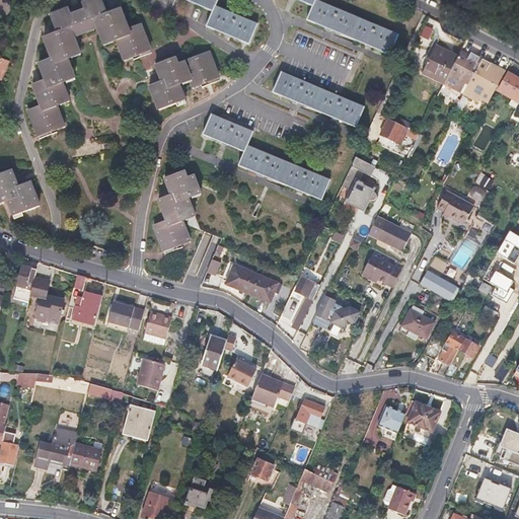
[(62,126),(55,105),(67,100),(61,83),(73,78),(65,58),(78,53),(72,36),(98,26),(105,44),(118,39),(126,58),(132,55),(134,60),(139,58),(137,55),(149,50),(139,23),(127,27),(120,8),(107,12),(102,0),(90,0),(82,3),(85,10),(71,15),(68,8),(48,15),(55,33),(42,39),(50,59),(36,63),(45,81),(30,85),(39,106),(26,110),(38,137),(50,132),(51,135),(57,132),(55,128),(62,126)]
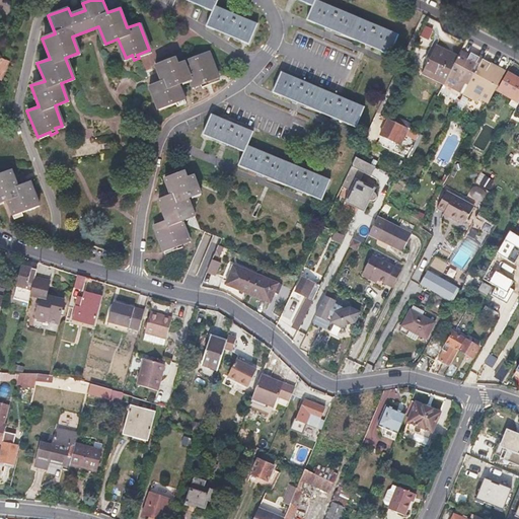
[(219,0),(186,0),(214,12),(207,26),(249,45),(258,24),(217,6),(219,0)]
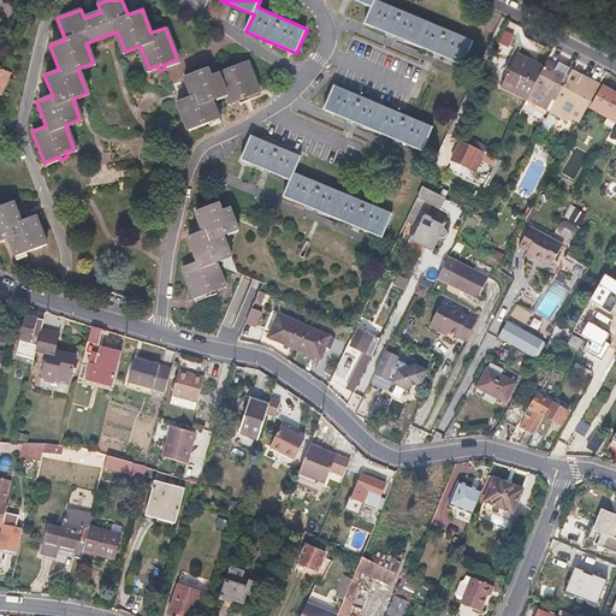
[(354,0),(372,7),(366,24),(463,65),(474,40),(379,0),(354,0)]
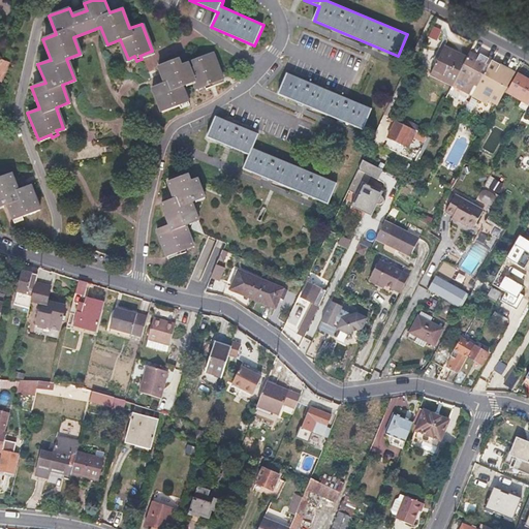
[(434,26),(429,37),(438,41),(443,30),(434,26)]
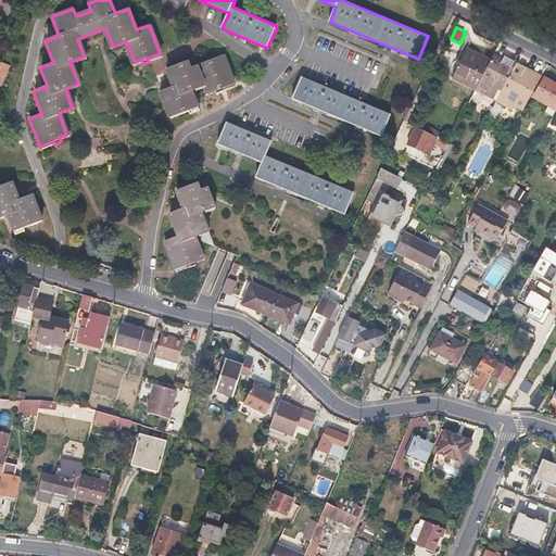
[(455,68),(478,80),(489,60),(466,48),(455,68)]
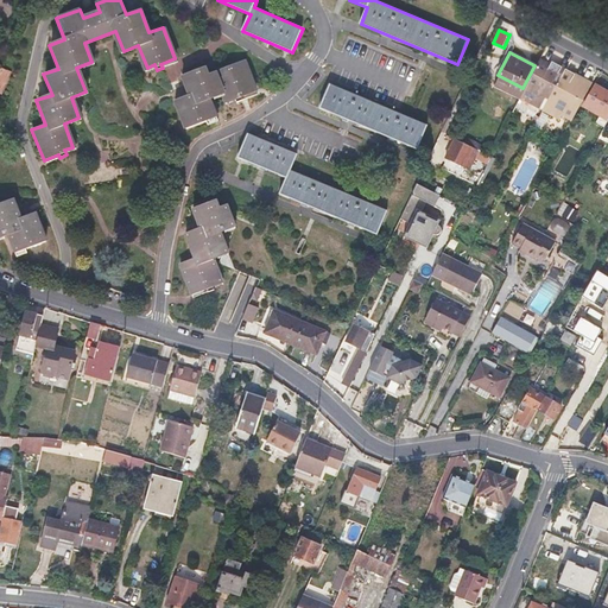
[(204,67),(183,75),(191,95),(176,100),(188,130),(217,118),(210,97),(223,92),(227,100),(234,97),(238,103),(244,101),(241,96),(257,90),(245,59),(222,68),(226,76),(219,80),(215,73),(208,75),(204,67)]
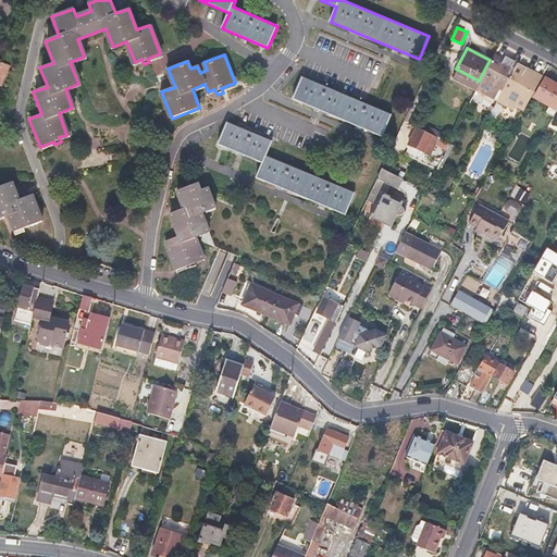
[(516,66),(512,64),(514,62),(503,58),(502,60),(492,54),(490,60),(479,81),(475,89),(487,94),(486,96),(493,99),(498,101),(504,104),(515,107),(516,104),(523,108),(532,91),(524,88),(531,75),(523,72),(524,67),(517,64),(516,66)]
